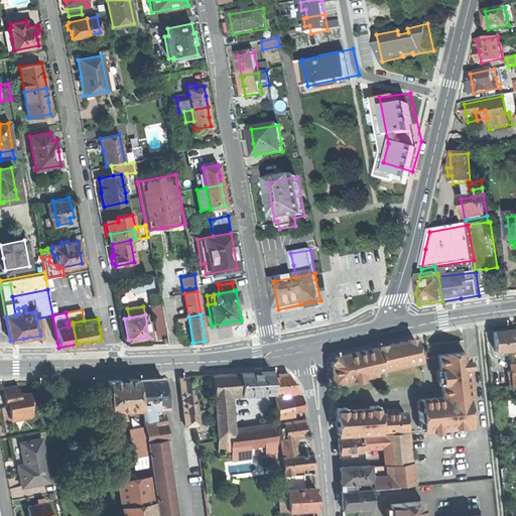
[(515,328),(504,330),(494,331),(496,351),(510,350),(515,349),(515,328)]
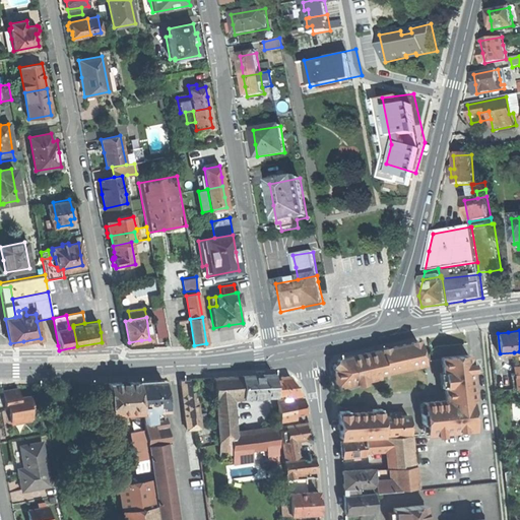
[(417,341),(382,349),(385,372),(423,364),(417,341)]
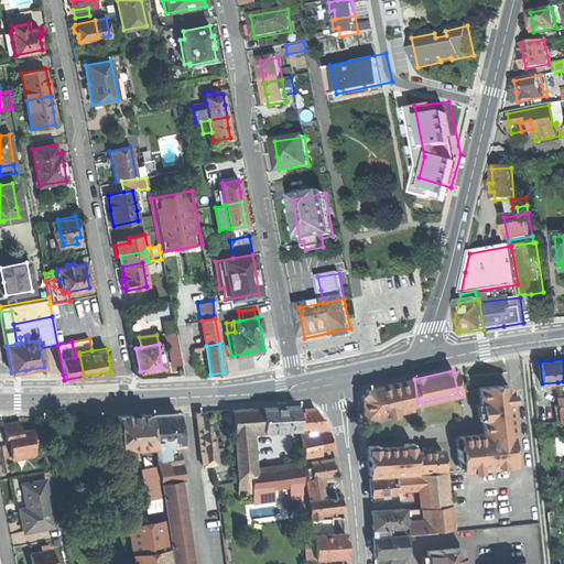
[(418,403),(414,379),(368,389),(362,397),(364,408),(365,419),(387,415),(388,418),(397,416),(396,412),(407,410),(409,405),(418,403)]
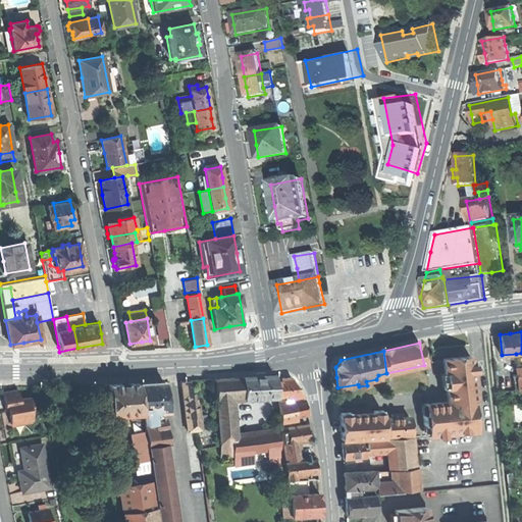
[(427,425),(428,435),(437,434),(445,433),(475,431),(472,401),(475,401),(472,371),(472,364),(471,356),(444,359),(445,373),(447,387),(448,402),(425,404),(426,415),(423,415),(423,420),(424,425),(427,425)]
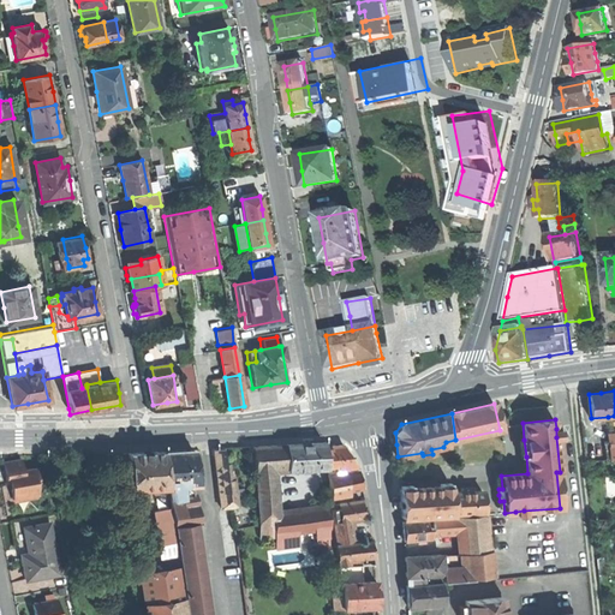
[(300,443),(286,445),(287,471),(299,470),(299,471),(308,471),(308,469),(327,467),(326,447),(324,441),(300,443)]
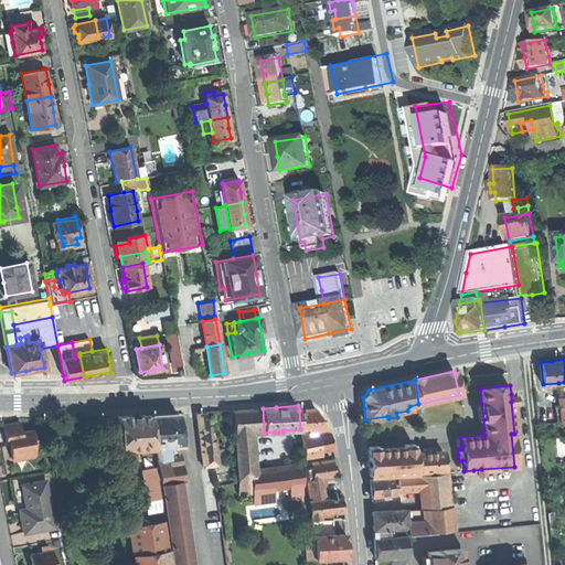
[(254,408),(232,411),(234,435),(249,434),(255,433),(254,408)]
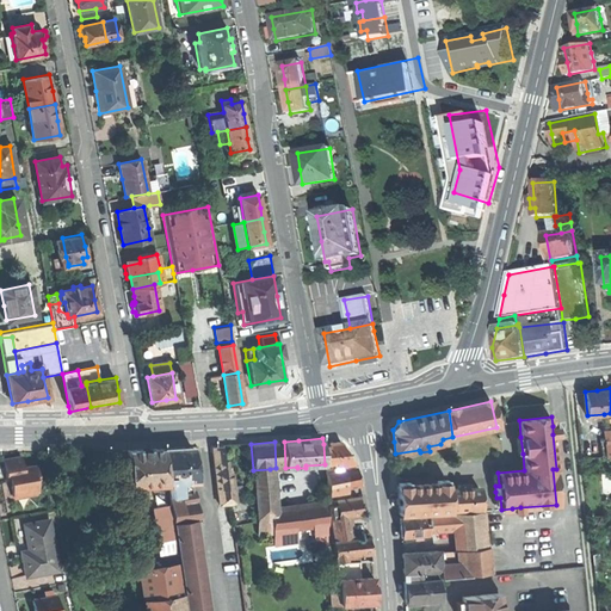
[(284,442),(275,442),(276,468),(285,468),(284,442)]
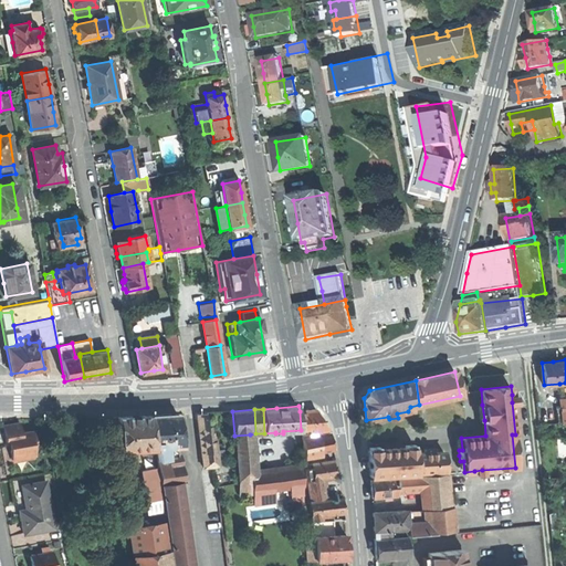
[(315,409),(300,411),(301,430),(308,428),(310,433),(327,429),(321,419),(315,409)]
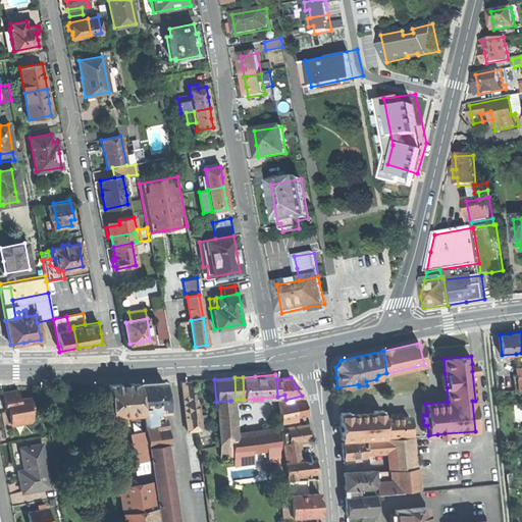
[(185,380),(181,381),(187,431),(201,429),(198,400),(195,400),(194,394),(191,394),(189,380),(185,380)]
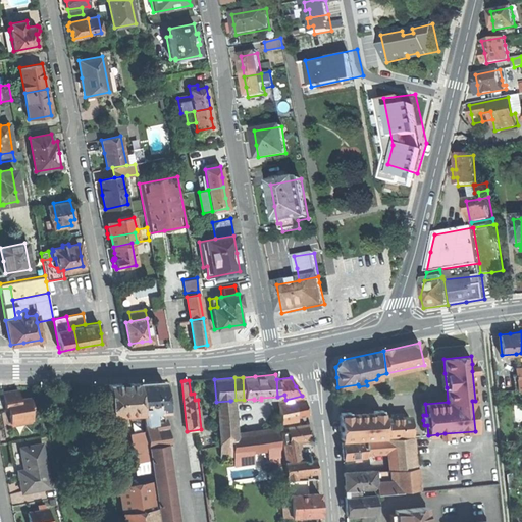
[(150,382),(138,383),(142,414),(153,413),(168,412),(163,381),(150,382)]
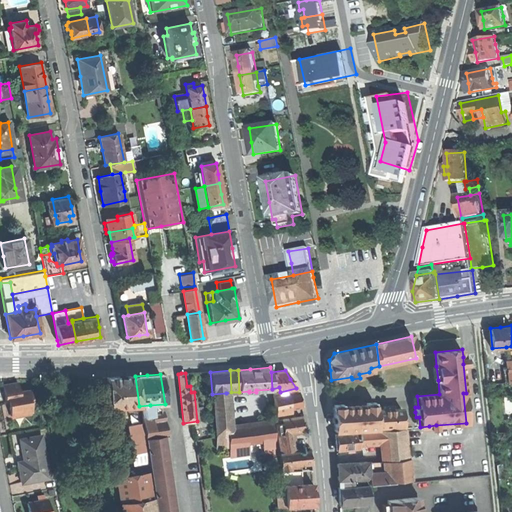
[(120,377),(106,377),(108,408),(139,406),(135,376),(120,377)]
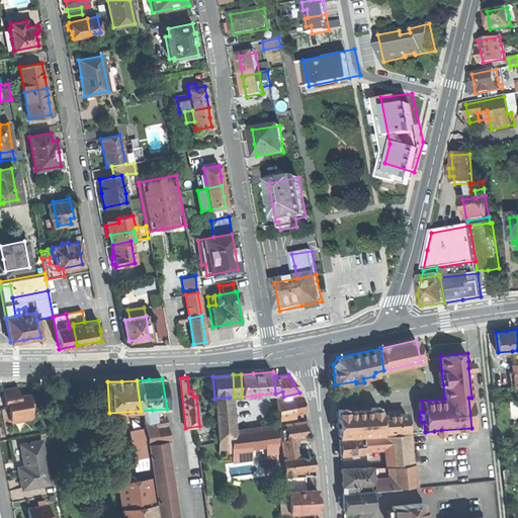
[(8,413),(10,421),(21,419),(21,418),(31,416),(29,407),(31,406),(29,395),(19,397),(17,387),(2,391),(5,407),(7,406),(9,406),(10,412),(8,413)]
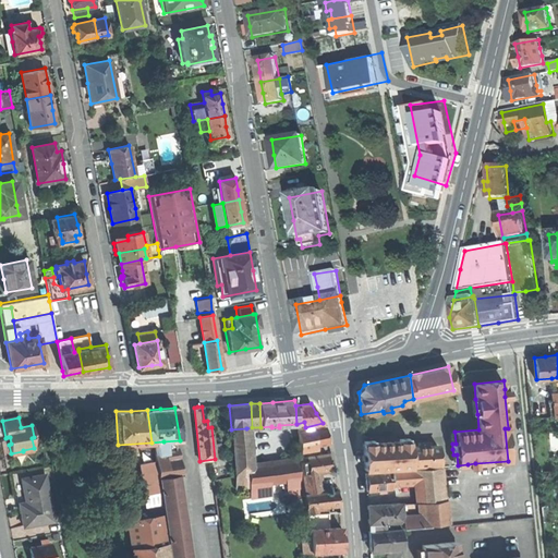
[(325,427),(303,432),(298,433),(300,448),(316,445),(328,443),(327,435),(325,427)]
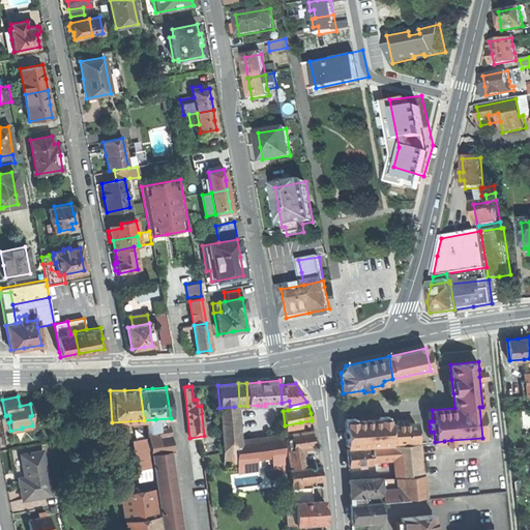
[(236,441),(234,407),(219,408),(223,443),(236,441)]
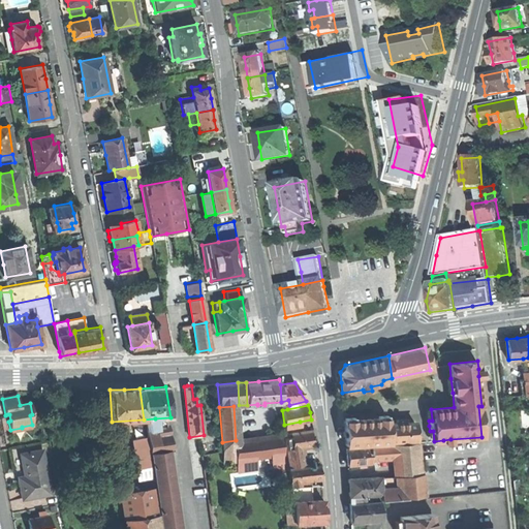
[(156,429),(155,418),(144,419),(146,430),(156,429)]
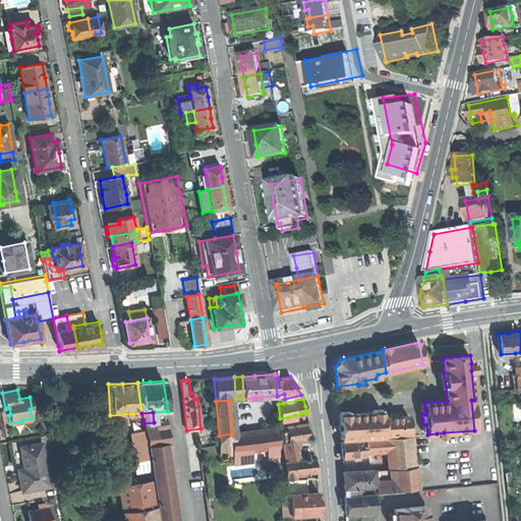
[(340,430),(341,440),(410,435),(408,416),(382,418),(382,412),(372,412),(359,413),(348,414),(339,415),(340,423),(340,430)]
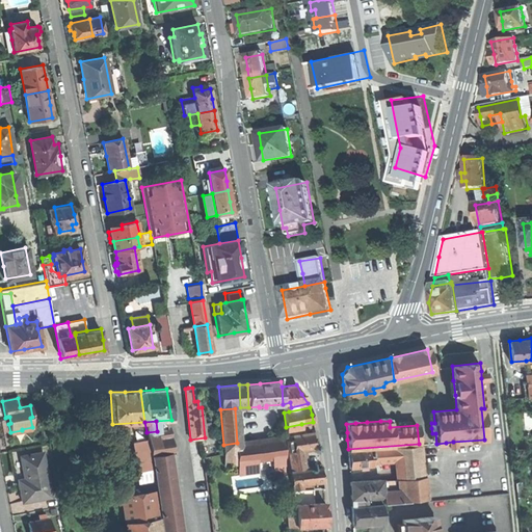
[(158,429),(160,439),(170,437),(169,428),(158,429)]
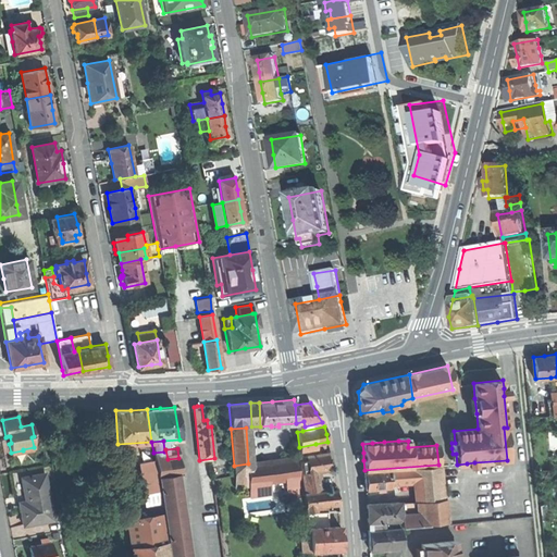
[(327,454),(300,457),(302,473),(318,471),(330,470),(329,461),(327,454)]
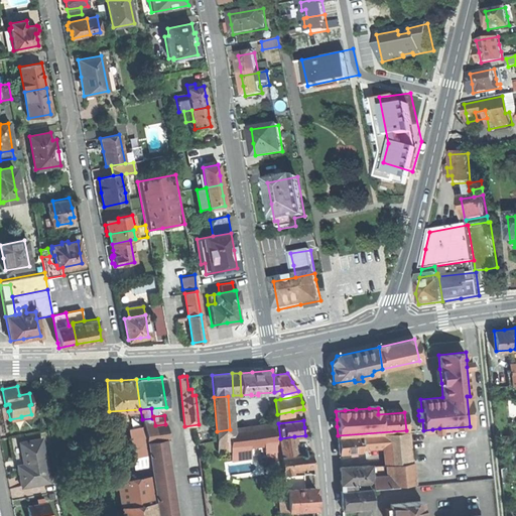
[(166,432),(165,424),(155,425),(156,433),(166,432)]
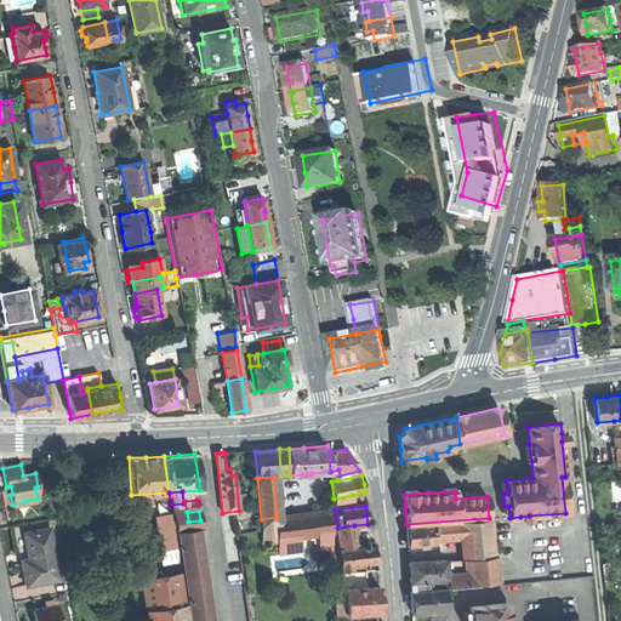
[(330,511),(292,517),(296,539),(318,536),(331,534),(334,534),(330,511)]
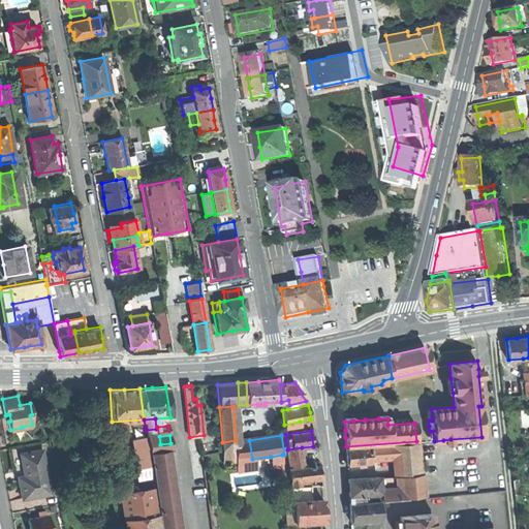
[(169,452),(172,450),(170,443),(160,444),(159,436),(148,438),(150,454),(151,454),(169,452)]
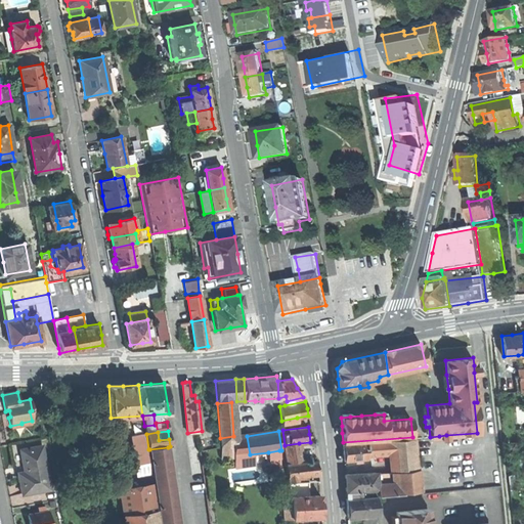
[(130,445),(145,442),(144,433),(129,435),(130,445)]
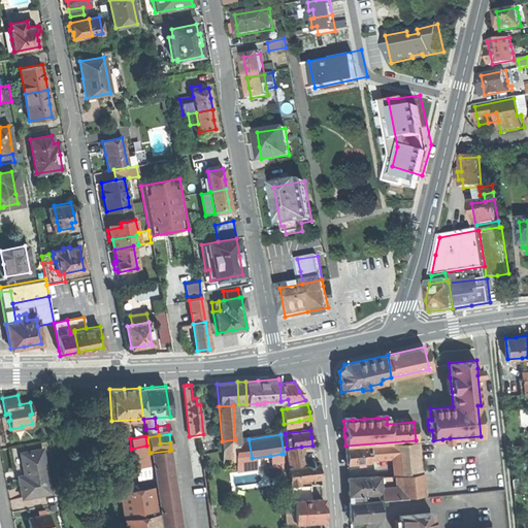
[(236,460),(235,439),(222,441),(224,461),(236,460)]
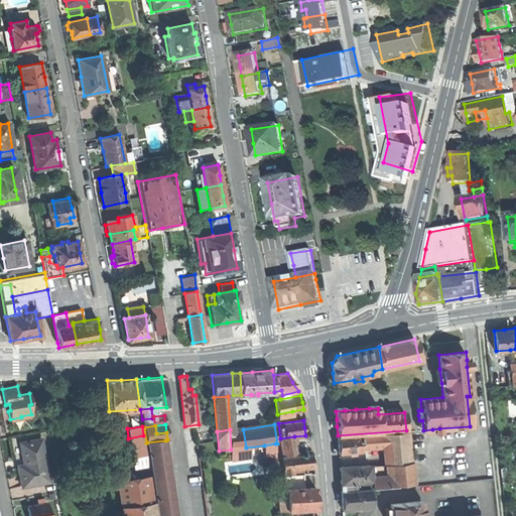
[(243,429),(230,429),(231,449),(246,447),(243,429)]
